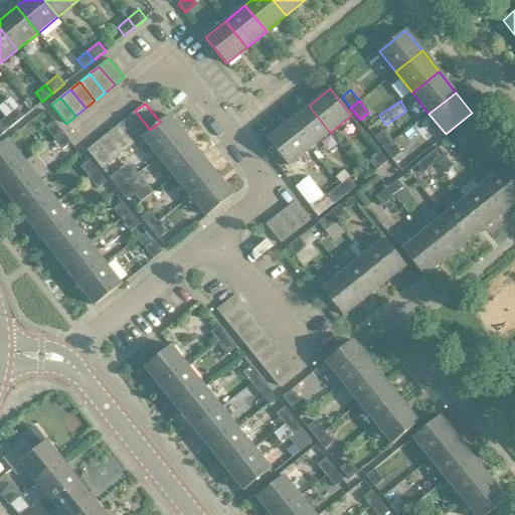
[(330,133),(309,106),(288,123),(309,149),(330,133)]
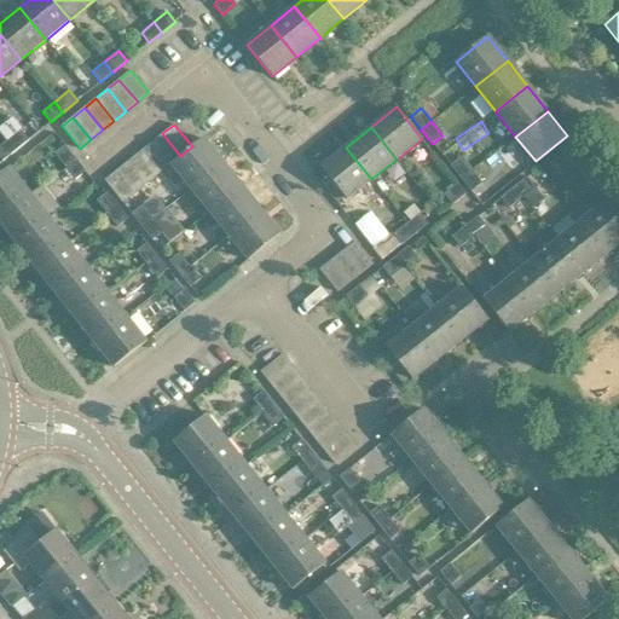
[(21,129),(5,142),(13,151),(29,140),(21,129)]
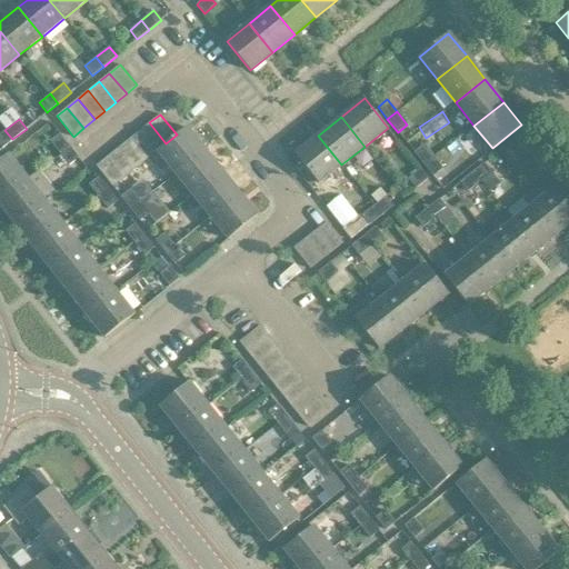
[(166,143),(149,122),(139,131),(156,152),(157,151),(166,143)]
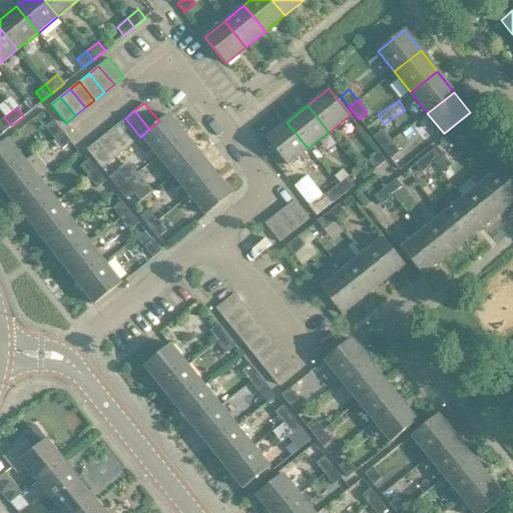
[(159,121),(149,129),(141,136),(157,156),(184,134),(168,114),(159,121)]
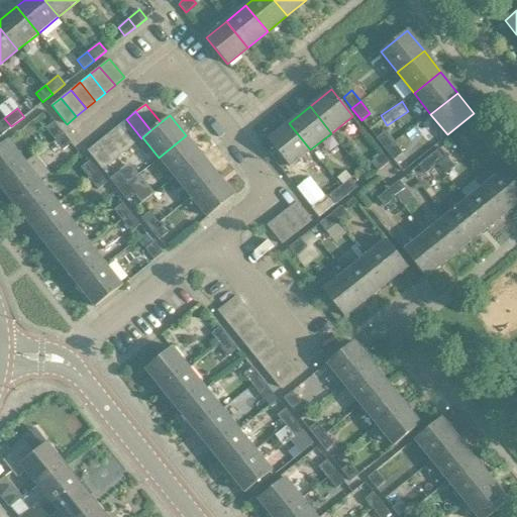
[(11,126),(4,118),(0,121),(0,131),(2,134),(11,126)]
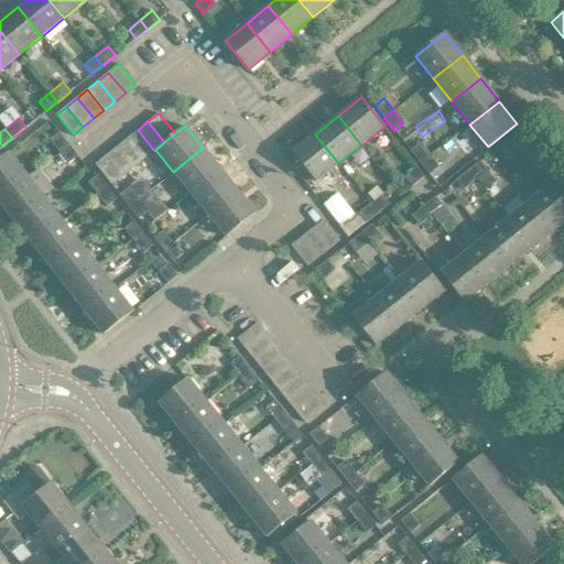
[(138,130),(127,139),(143,159),(154,151),(138,130)]
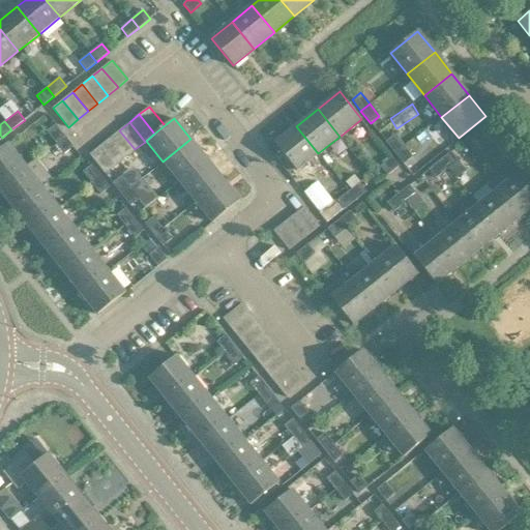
[(63,135),(55,124),(47,131),(55,141),(63,135)]
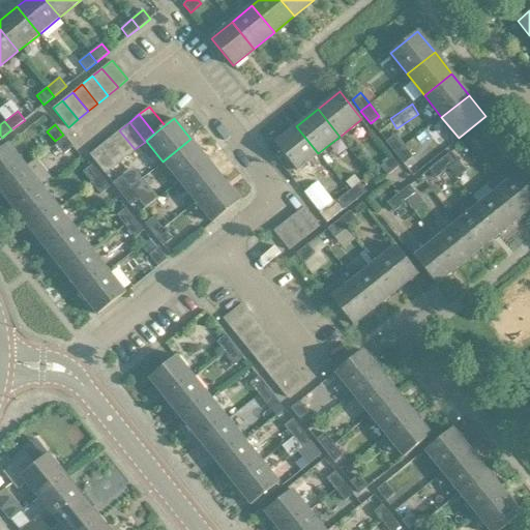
[(491,134),(483,124),(471,135),(479,144),(491,134)]
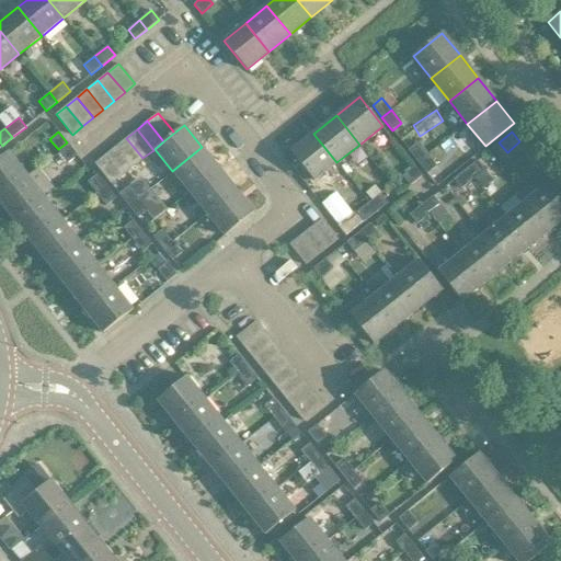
[(336,162),(313,134),(290,151),(315,181),(336,162)]
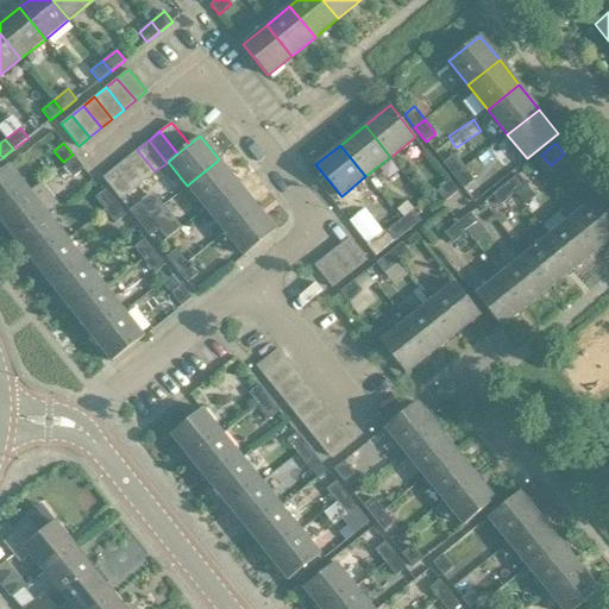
[(155,171),(137,150),(126,159),(144,181),(155,171)]
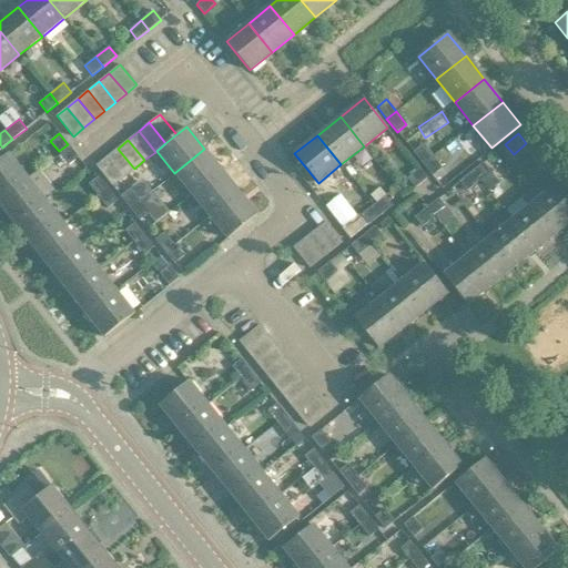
[(79,158),(68,144),(59,151),(69,164),(79,158)]
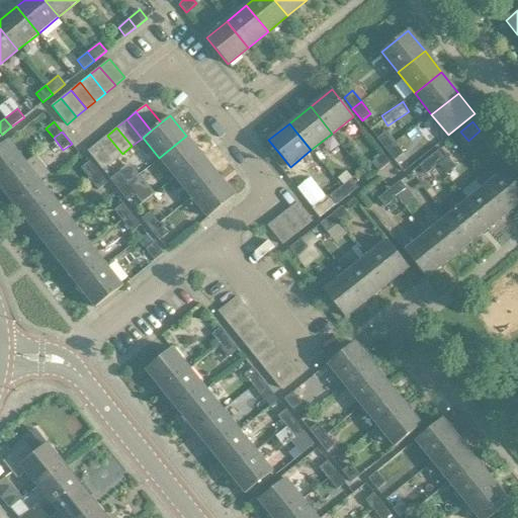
[(385,151),(395,143),(385,132),(376,139),(385,151)]
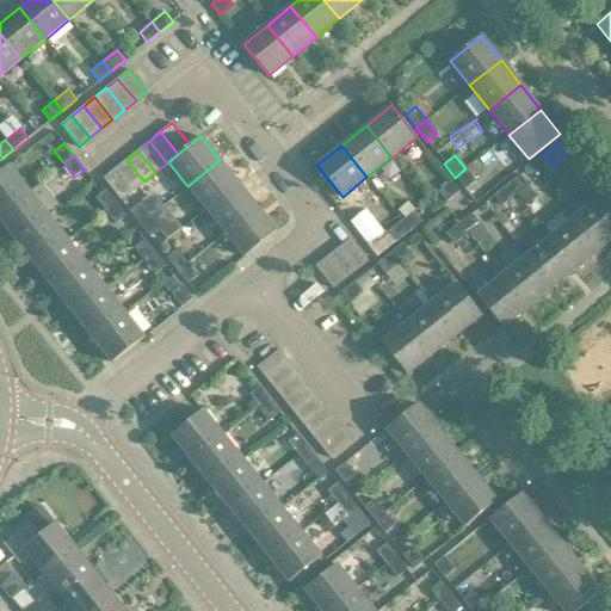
[(127,160),(115,168),(133,191),(144,181),(127,160)]
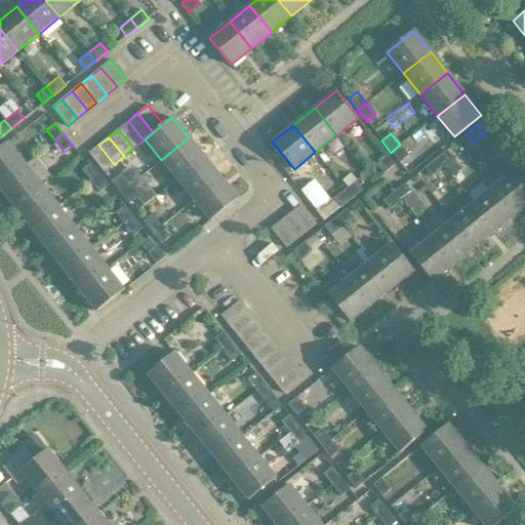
[(189,137),(161,160),(177,179),(205,158),(189,137)]
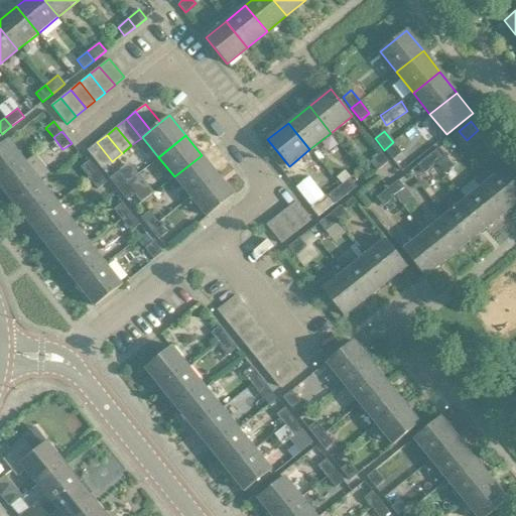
[(7,140),(0,145),(0,178),(23,160),(7,140)]
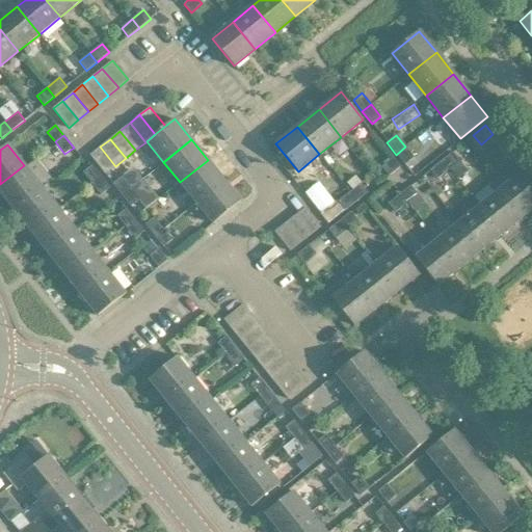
[(115,166),(100,147),(89,155),(105,175),(115,166)]
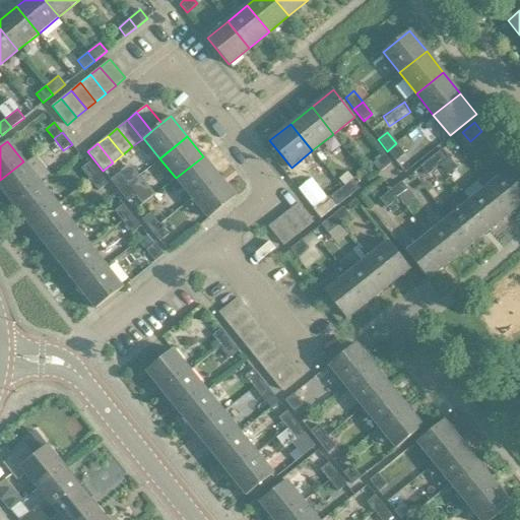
[(396,143),(387,151),(395,161),(404,154),(396,143)]
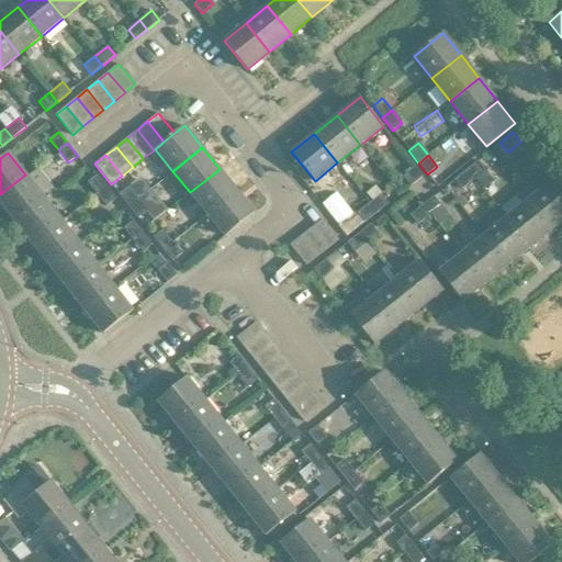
[(478,160),(467,169),(474,179),(480,184),(490,177),(485,171),(486,170),(478,160)]
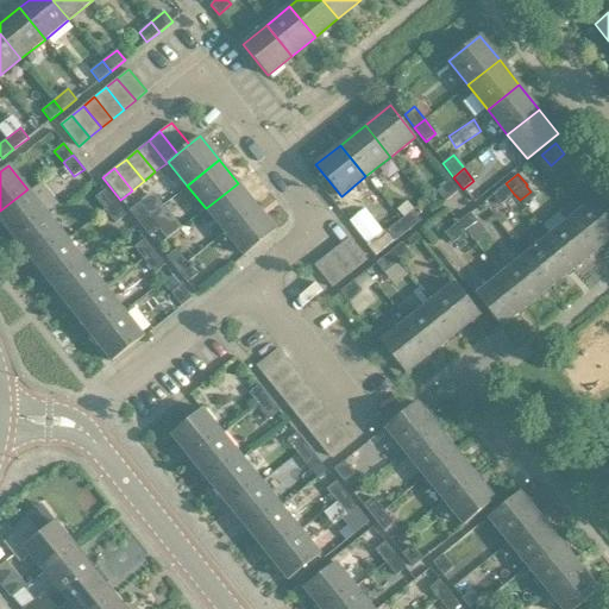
[(458,190),(450,180),(437,190),(445,201),(458,190)]
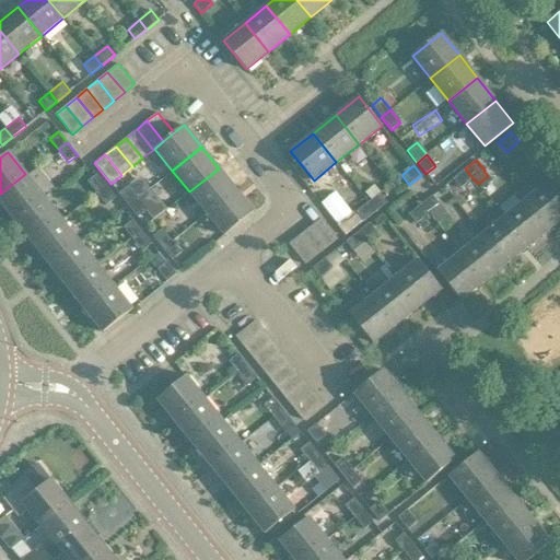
[(236,190),(219,168),(189,191),(207,213),(236,190)]
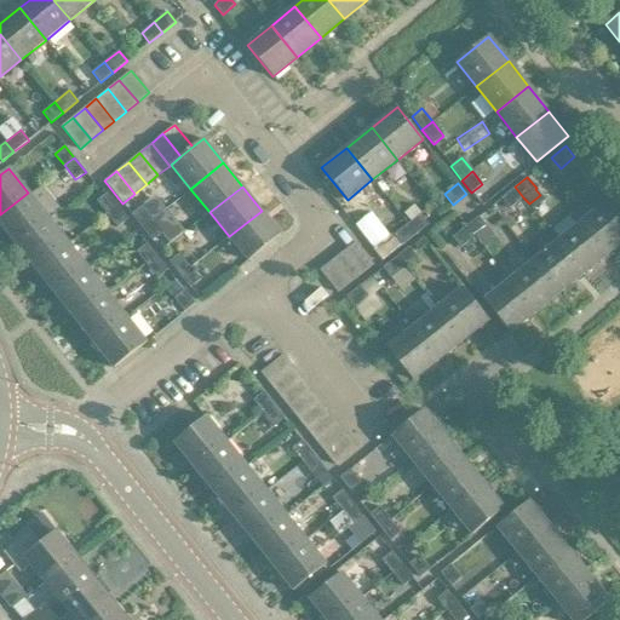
[(523,197),(515,187),(500,199),(509,208),(523,197)]
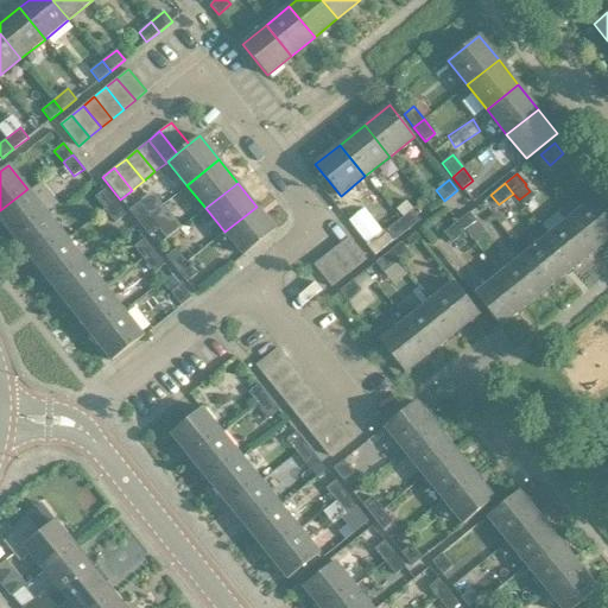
[(48,214),(27,189),(0,210),(0,219),(16,239),(48,214)]
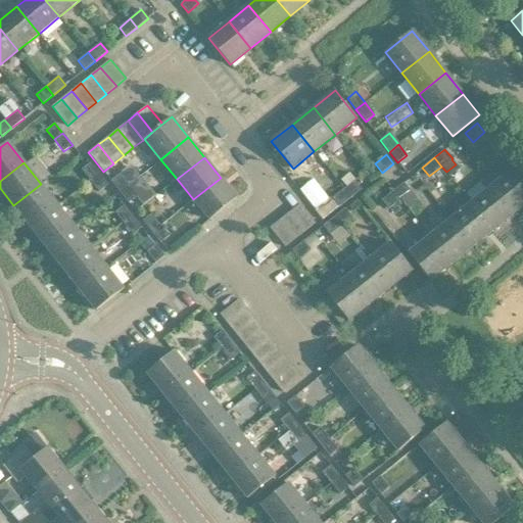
[(89,180),(98,173),(90,162),(82,170),(89,180)]
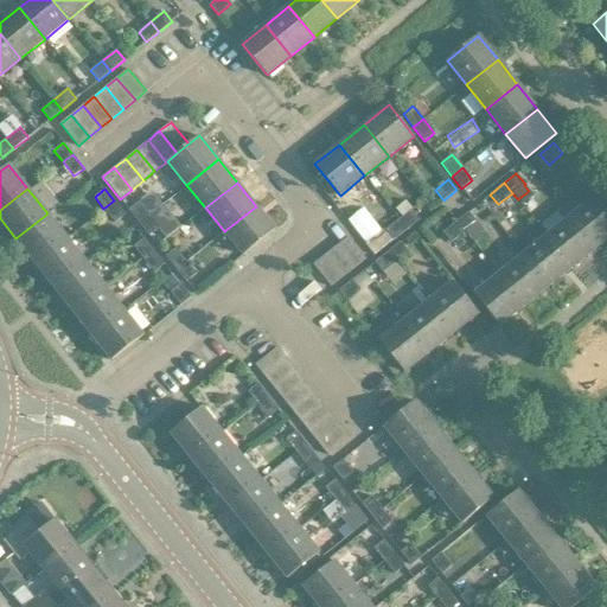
[(606,210),(595,196),(570,216),(596,248),(606,238),(606,210)]
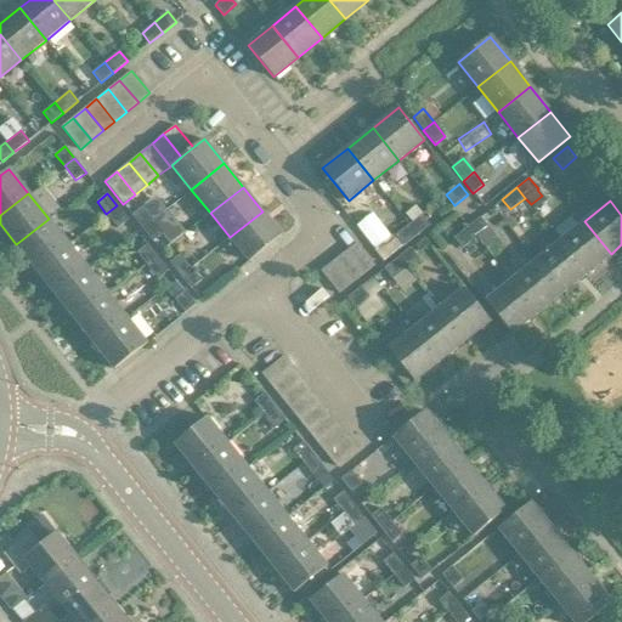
[(129,220),(117,205),(106,214),(118,228),(129,220)]
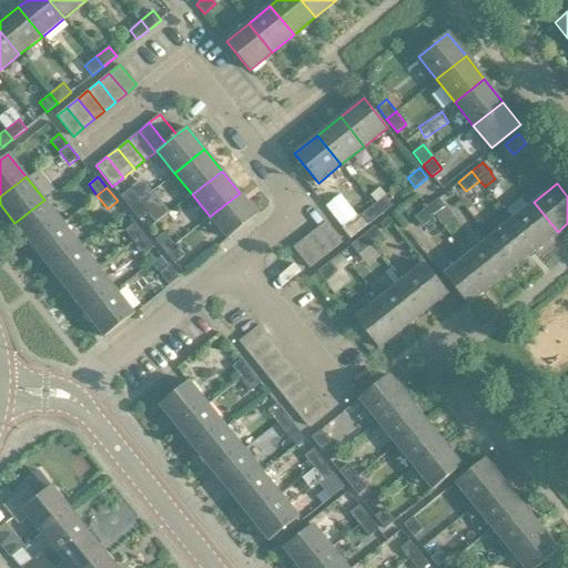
[(130,209),(140,201),(130,189),(120,196),(130,209)]
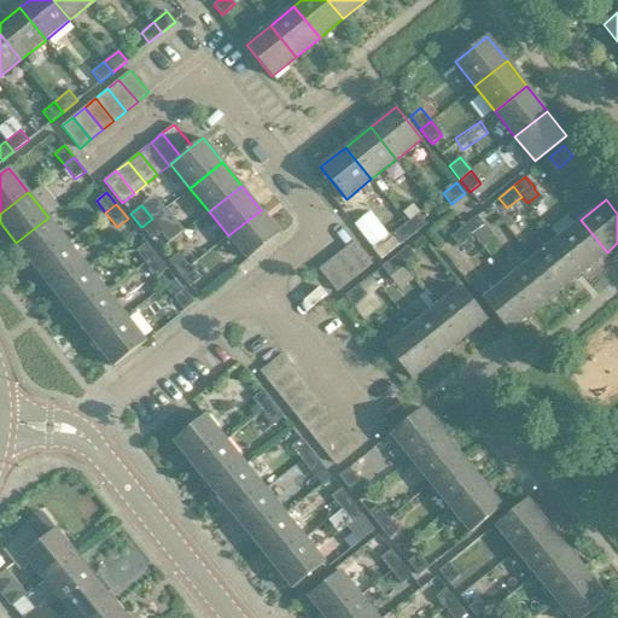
[(261,210),(228,235),(248,260),(280,234),(261,210)]
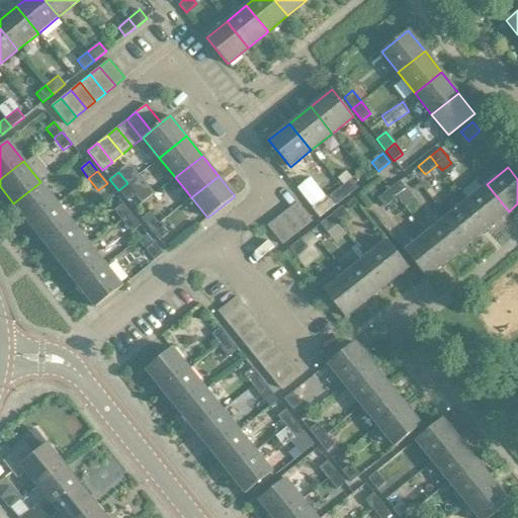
[(351,178),(341,186),(348,195),(358,187),(351,178)]
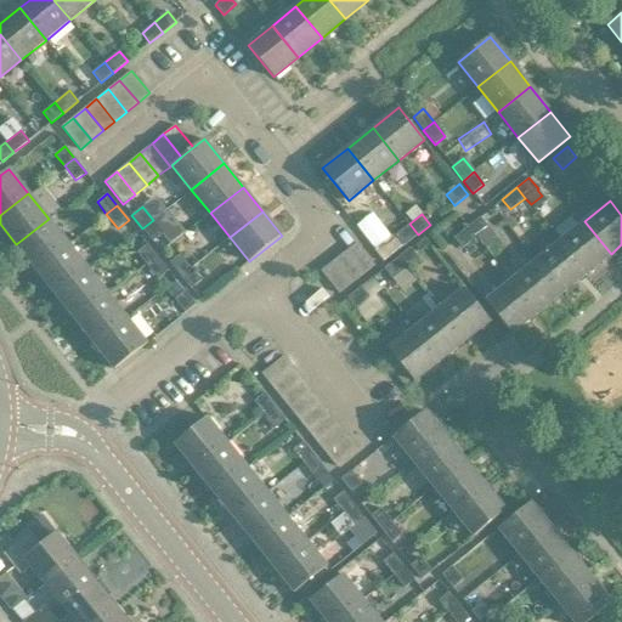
[(467,227),(475,238),(488,227),(480,216),(467,227)]
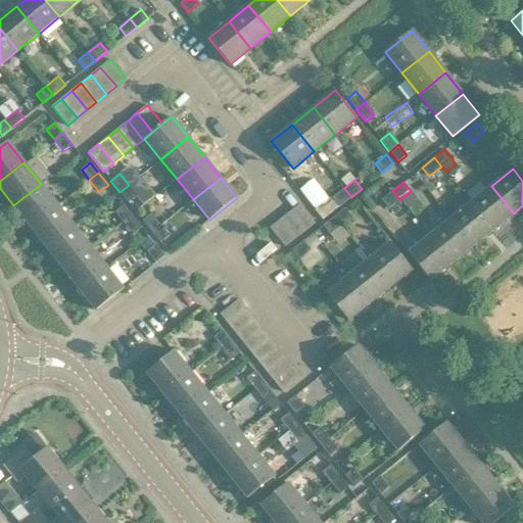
[(41,184),(13,205),(30,227),(57,204),(41,184)]
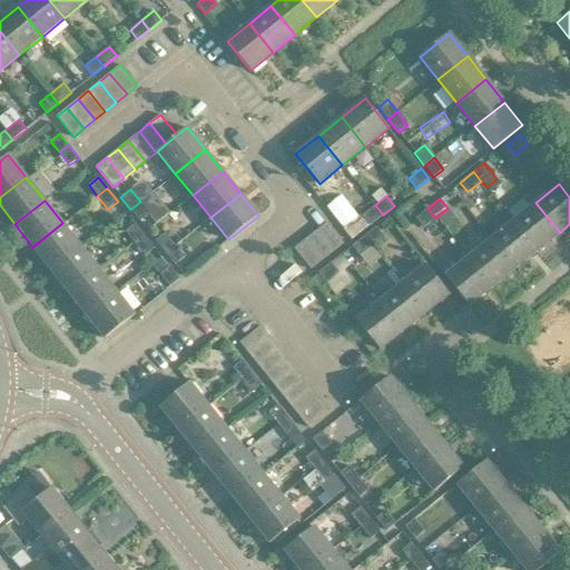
[(140,202),(130,209),(140,222),(150,214),(140,202)]
